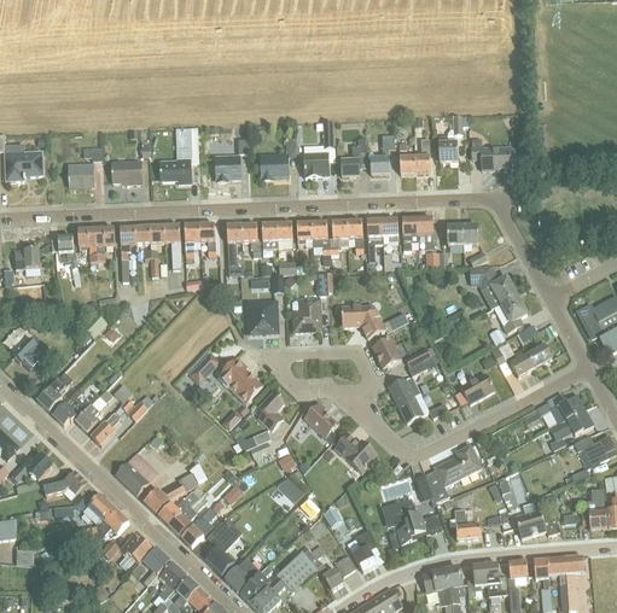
[(447,133),(447,135),(438,135),(440,162),(457,162),(457,134),(463,134),(461,127),(467,126),(467,115),(461,115),(452,116),(453,129),(449,129),(447,133)]
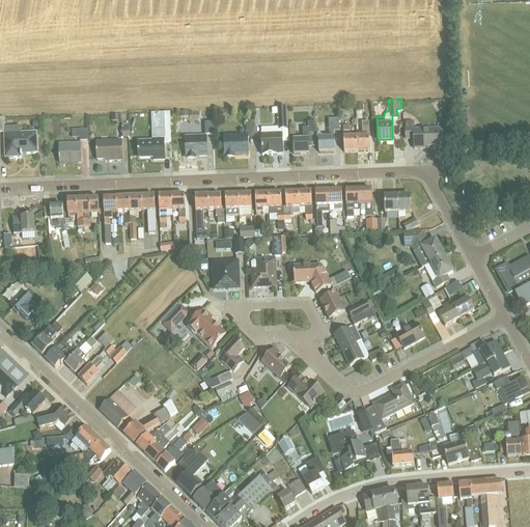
[(285,104),(277,104),(277,109),(278,127),(286,127),(285,109),(285,104)]
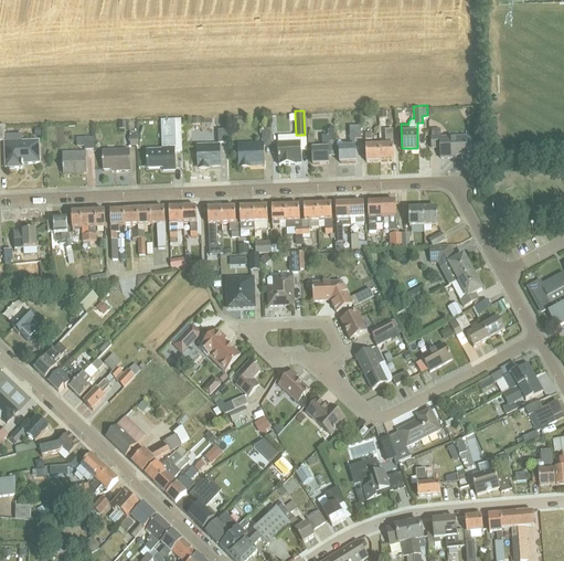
[(4,123),(0,122),(0,137),(4,137),(4,138),(6,139),(4,139),(6,165),(23,163),(23,160),(39,159),(38,138),(21,139),(21,131),(6,133),(4,123)]
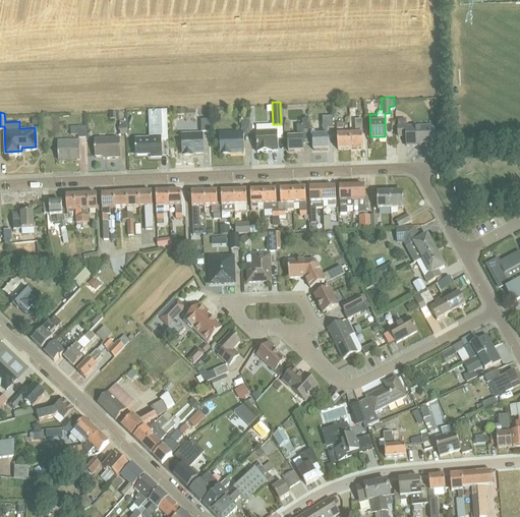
[(327,125),(332,124),(332,113),(322,114),(322,132),(311,133),(312,147),(328,147),(327,125)]
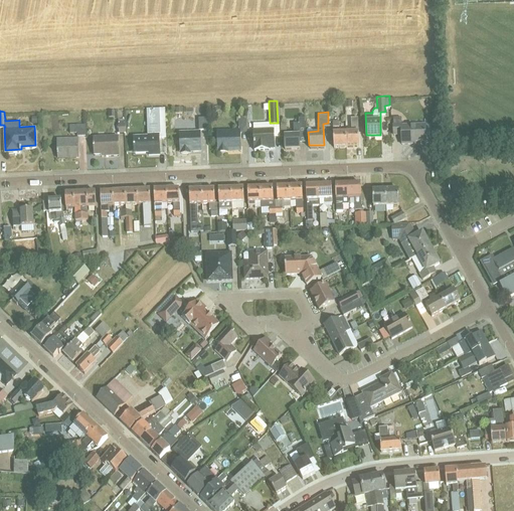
[(147,134),(134,135),(134,150),(148,150),(148,152),(159,152),(158,136),(165,135),(165,122),(164,114),(151,115),(152,124),(152,134),(147,134)]
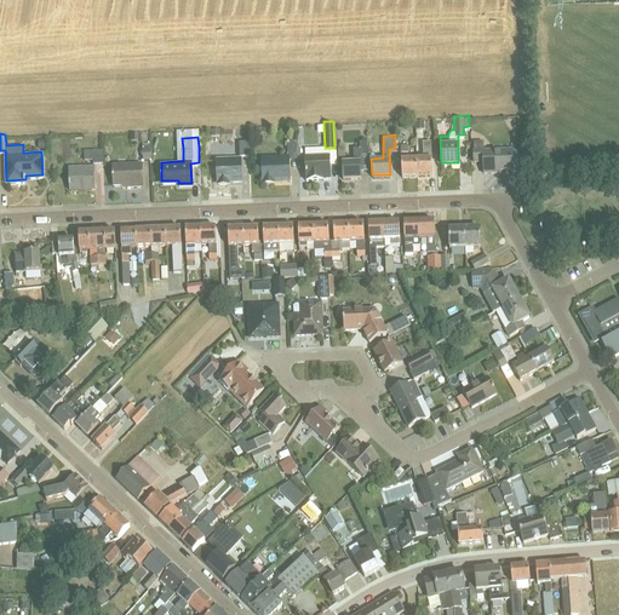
[(287,154),(297,154),(297,144),(297,138),(286,138),(287,154)]
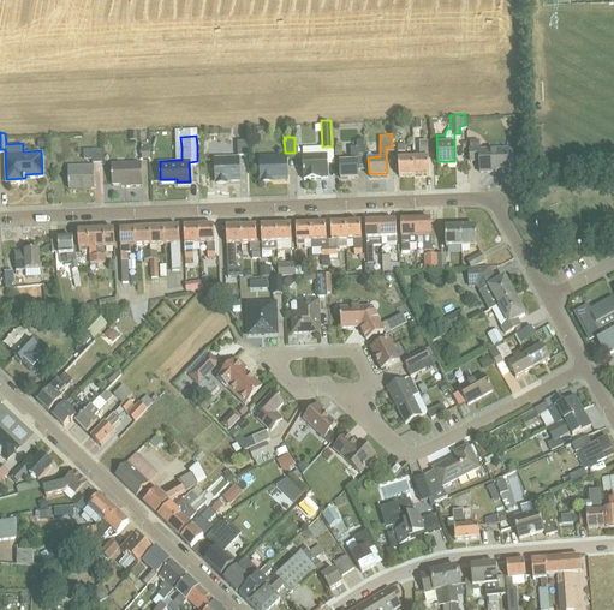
[(492,167),(508,166),(507,145),(506,145),(480,147),(478,137),(469,137),(470,157),(478,157),(478,169),(492,168),(492,167)]
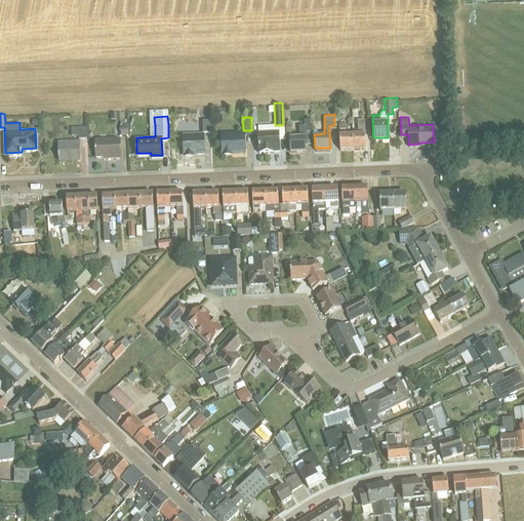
[(202,130),(211,130),(210,118),(202,118),(202,130)]
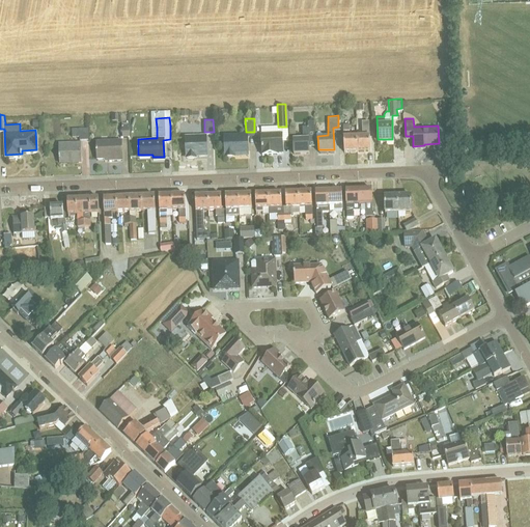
[(308,130),(313,130),(313,119),(307,119),(307,125),(302,125),(302,134),(303,134),(303,137),(293,137),(293,151),(308,150),(308,130)]
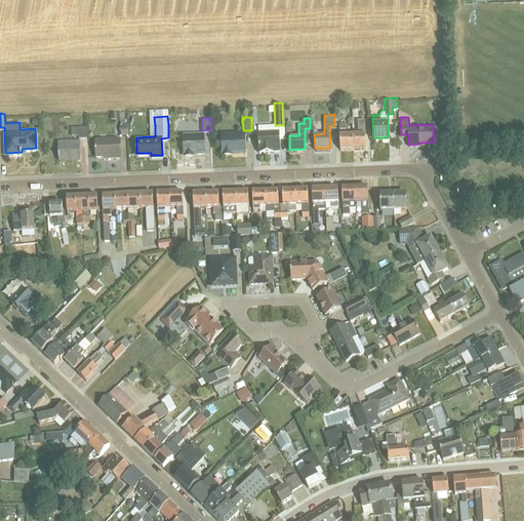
[(352,132),(353,147),(365,147),(364,118),(357,118),(358,132),(352,132)]
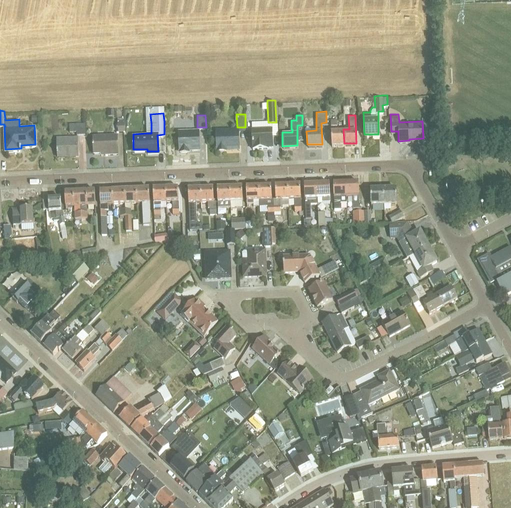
[(76,133),(84,133),(84,121),(69,121),(69,130),(76,129),(76,133)]
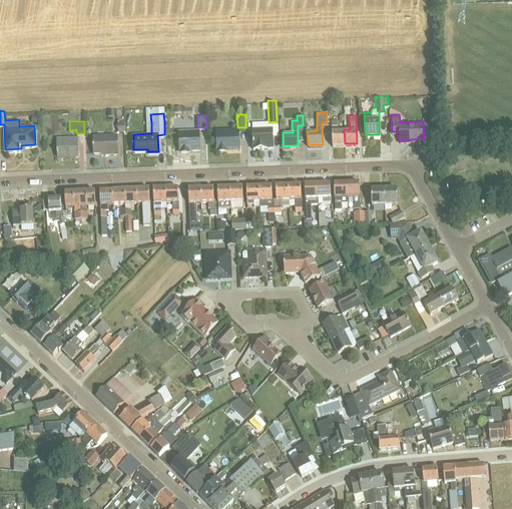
[(252,147),(273,146),(272,127),(251,128),(252,147)]
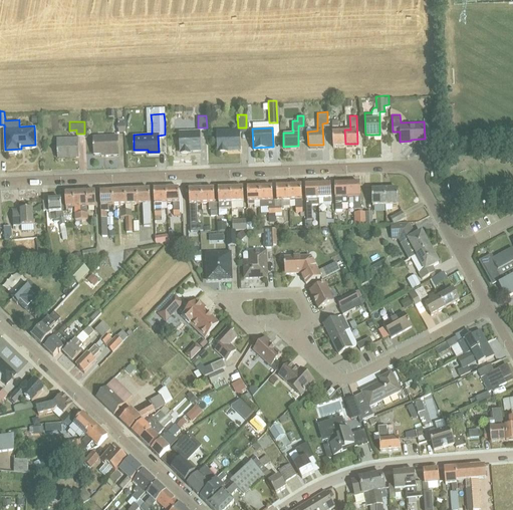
[(226,147),(239,146),(239,130),(226,131),(225,129),(216,129),(217,149),(226,149),(226,147)]
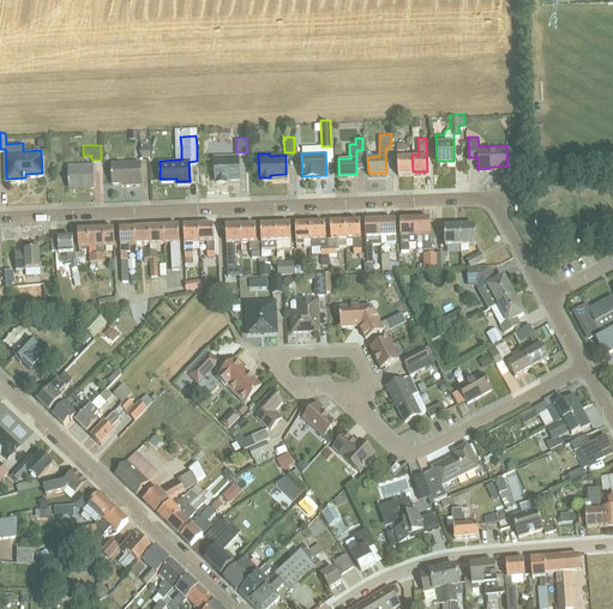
[(226,178),(238,176),(238,155),(214,156),(215,180),(226,179),(226,178)]
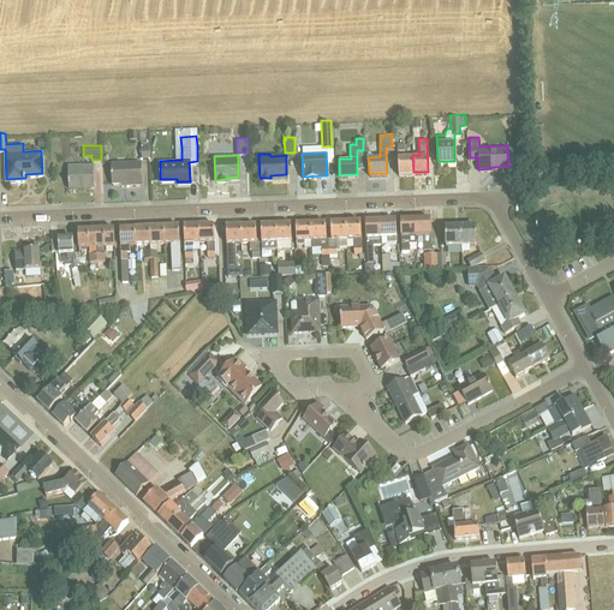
[(413,172),(412,155),(397,156),(398,173),(413,172)]
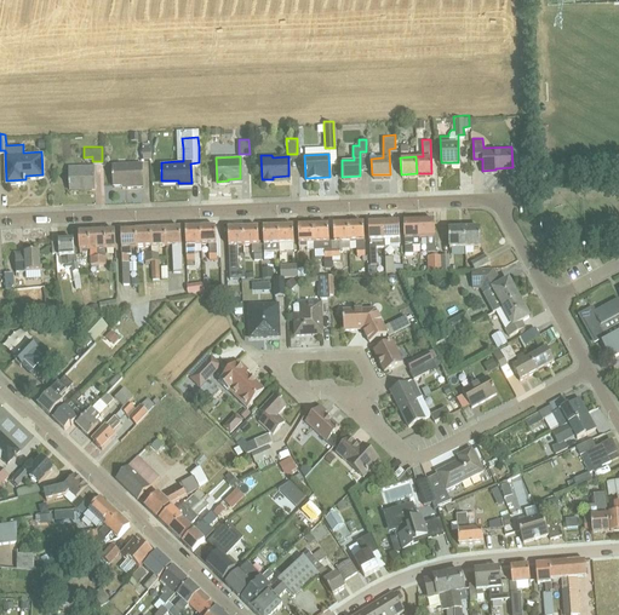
[(127,185),(142,184),(141,161),(112,162),(113,183),(126,183),(127,185)]
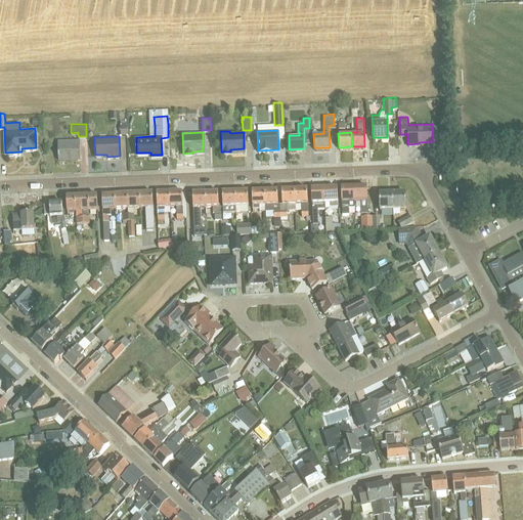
[(58,159),(79,158),(78,138),(70,138),(70,142),(58,142),(58,159)]
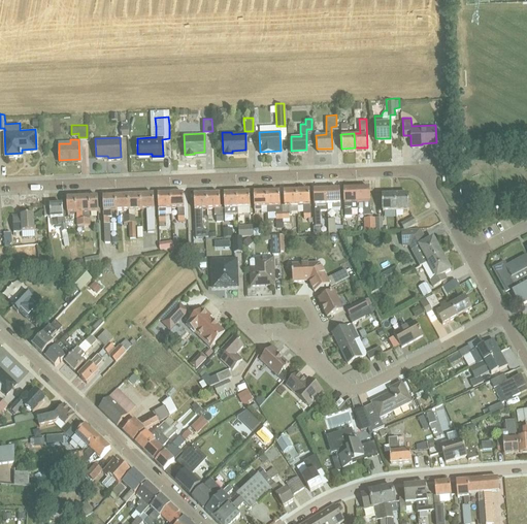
[(356,186),(342,187),(343,194),(343,201),(343,206),(344,214),(351,214),(351,207),(357,207),(357,200),(357,194),(356,186)]
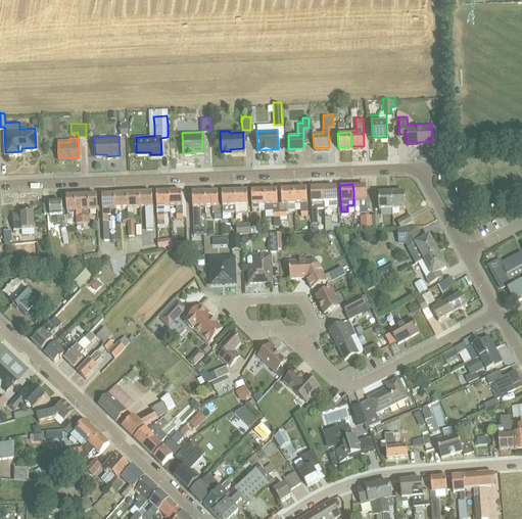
[(365,184),(352,184),(353,192),(353,198),(360,198),(360,204),(360,210),(366,210),(366,203),(366,198),(366,192),(365,184)]
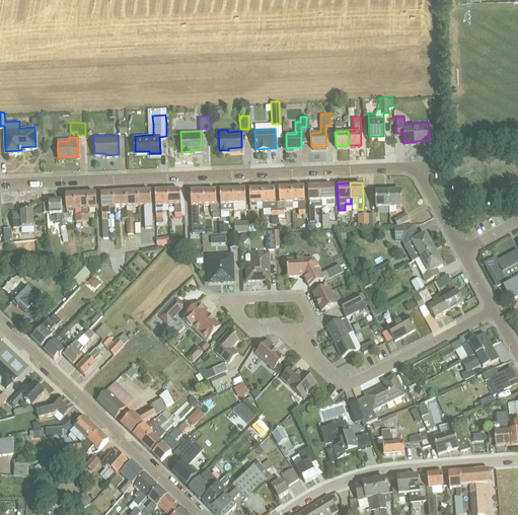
[(320,198),(320,184),(307,185),(309,217),(309,221),(315,221),(314,206),(321,205),(320,198)]
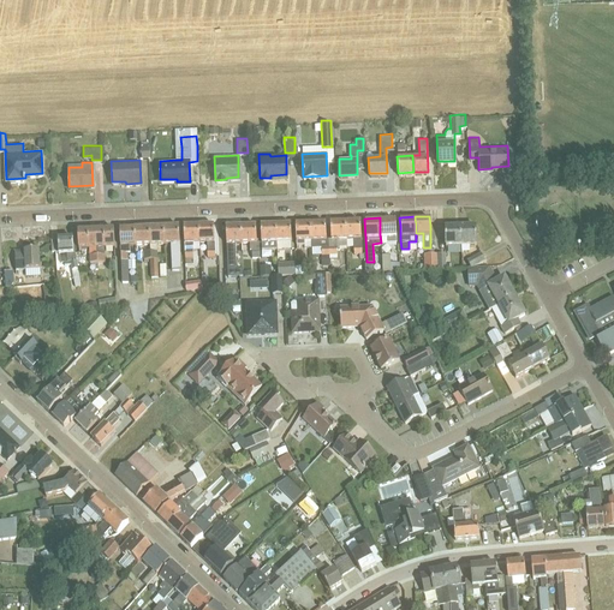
[(394,217),(380,217),(380,226),(380,234),(381,243),(386,243),(386,239),(391,239),(395,239),(395,234),(395,226),(394,217)]
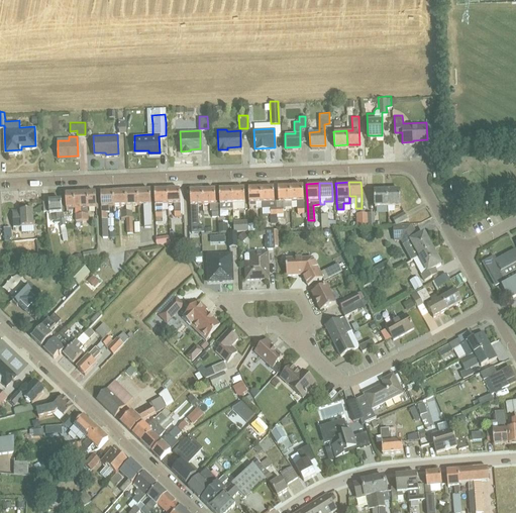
[(302,184),(290,185),(291,200),(297,200),(297,211),(301,211),(303,211),(302,184)]
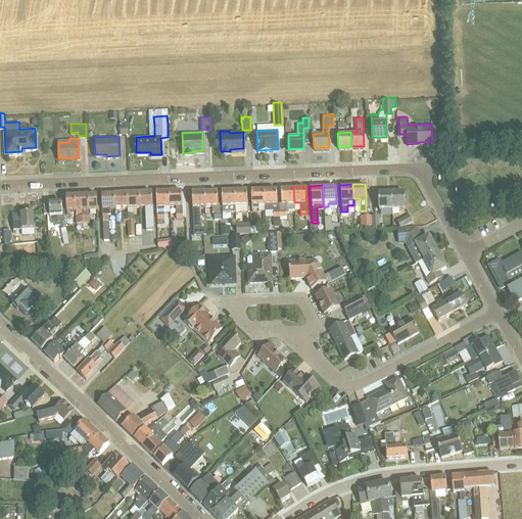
[(276,187),(264,188),(264,192),(265,202),(265,208),(265,215),(273,215),(280,215),(279,201),(277,201),(276,192),(276,187)]
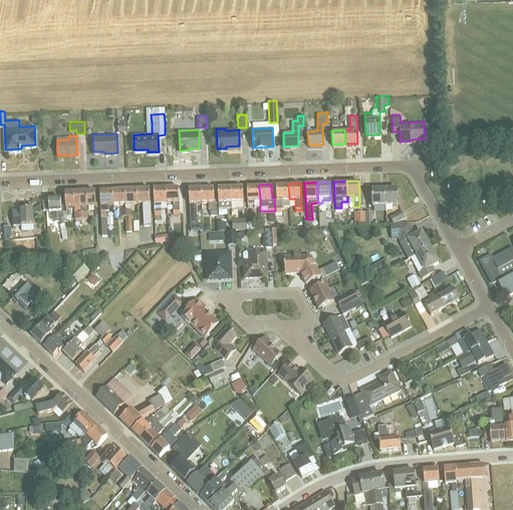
[(289,204),(289,199),(288,184),(275,184),(276,198),(274,198),(275,211),(281,211),(280,204),(289,204)]
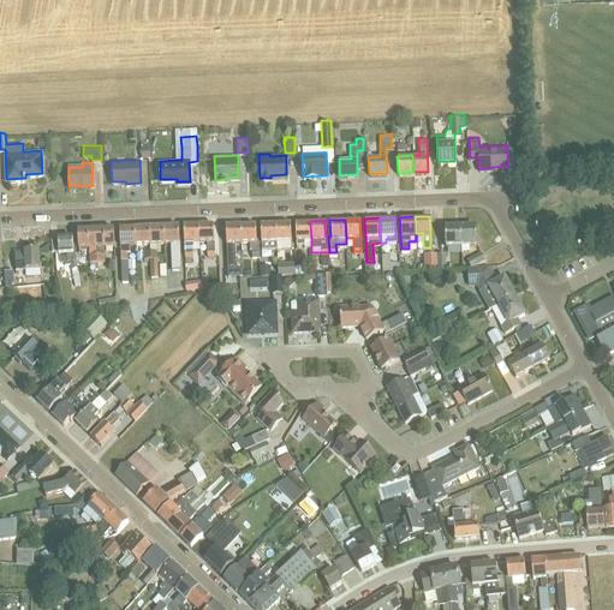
[(290,221),(275,222),(275,226),(276,238),(276,246),(291,245),(291,238),(291,226),(290,221)]
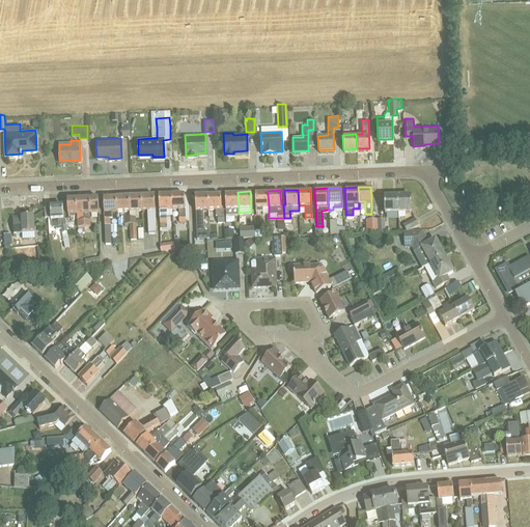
[(269,212),(268,191),(254,191),(255,210),(262,210),(262,213),(269,212)]
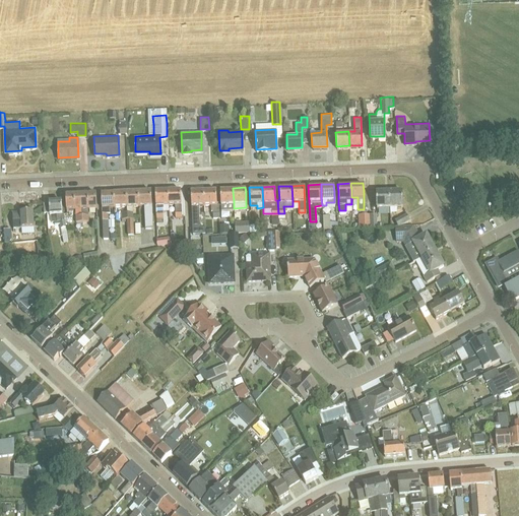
[(168,202),(168,188),(154,189),(156,220),(163,220),(161,202),(168,202)]
